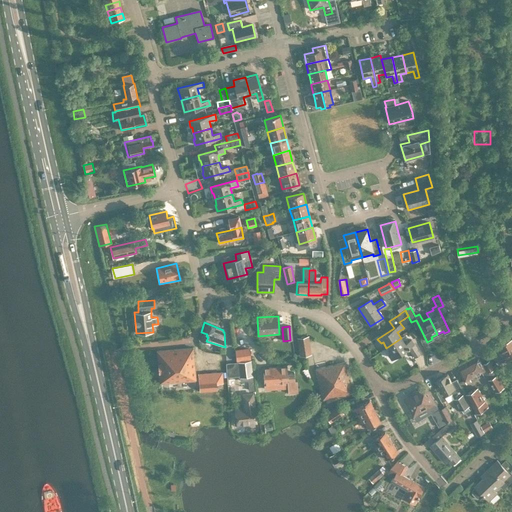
[(300,356),(311,354),(308,336),(297,338),(300,356)]
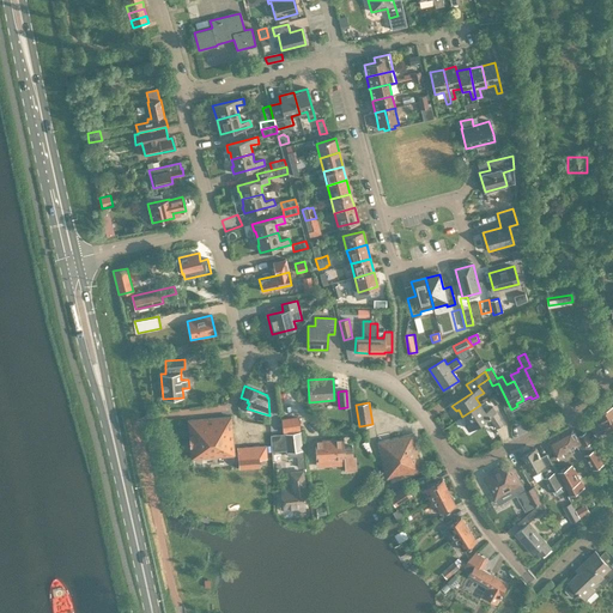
[(496,412),(492,407),(485,412),(480,405),(462,417),(467,423),(465,424),(468,430),(496,412)]
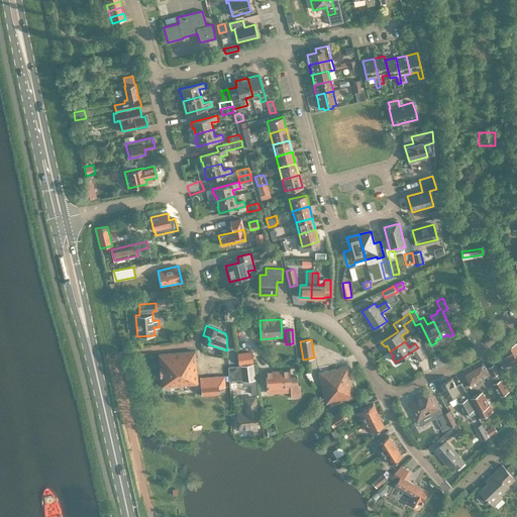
[(514,364),(516,362),(516,343),(507,348),(507,350),(497,356),(503,368),(513,362),(514,364)]
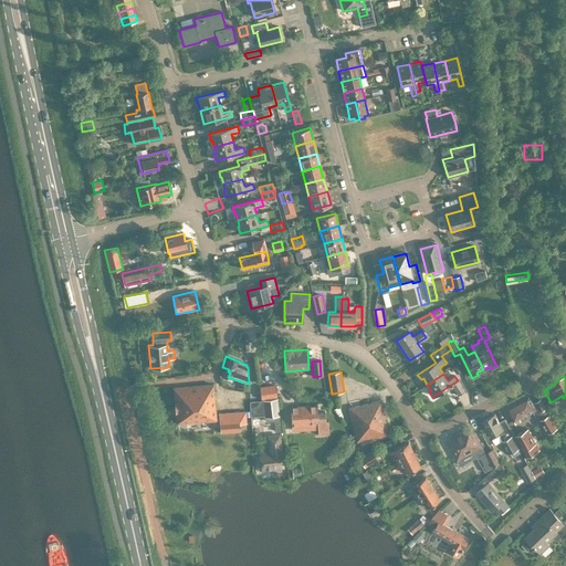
[(213,385),(173,388),(176,423),(217,420),(213,385)]
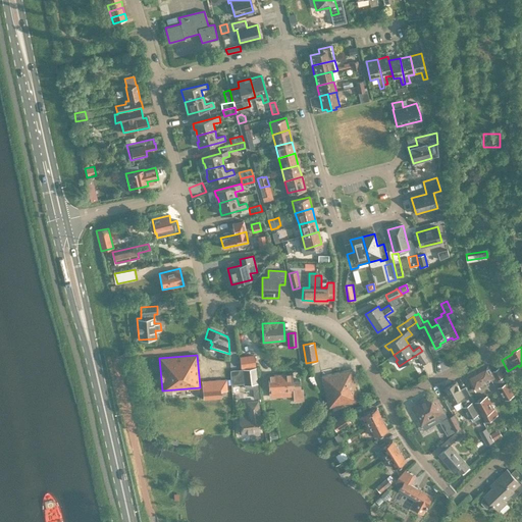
[(240,358),(242,369),(256,367),(254,356),(240,358)]
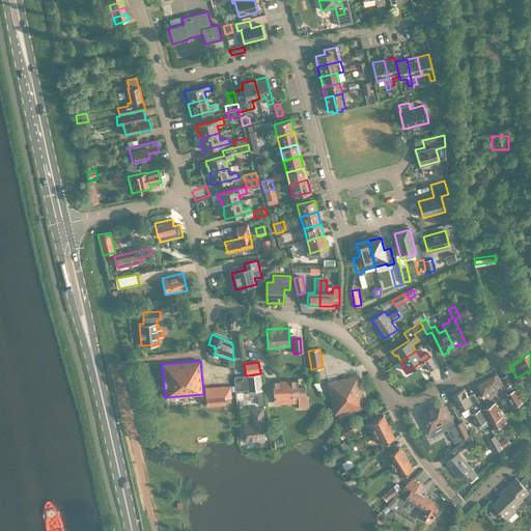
[(508,374),(500,380),(496,371),(485,378),(493,390),(500,387),(503,392),(505,391),(506,394),(506,395),(514,408),(524,402),(508,374)]
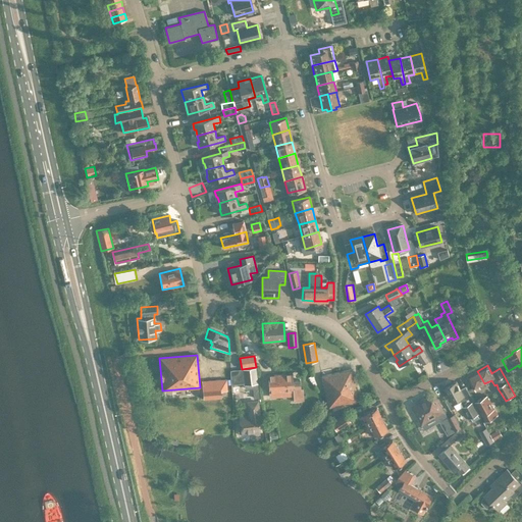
[(258,383),(256,368),(243,370),(245,385),(258,383)]
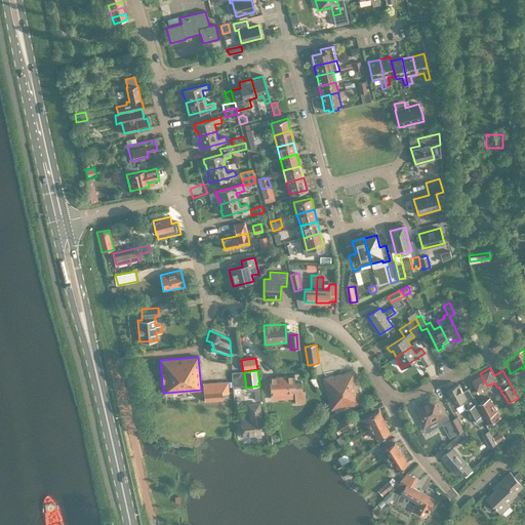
[(353,372),(324,378),(330,410),(360,403),(353,372)]
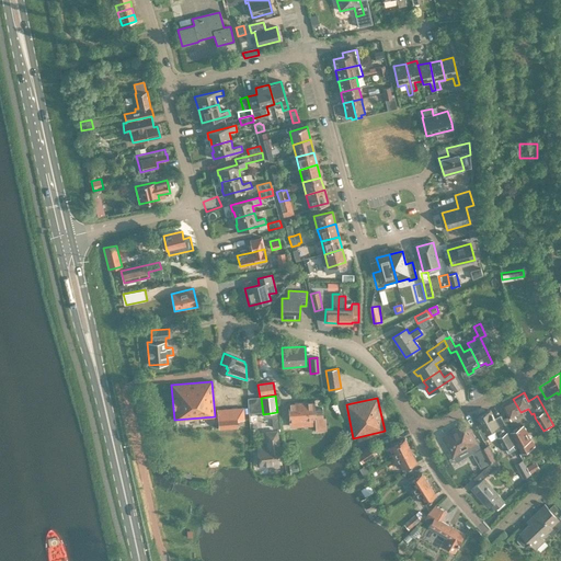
[(502,404),(512,421),(516,419),(515,415),(521,412),(513,399),(502,404)]
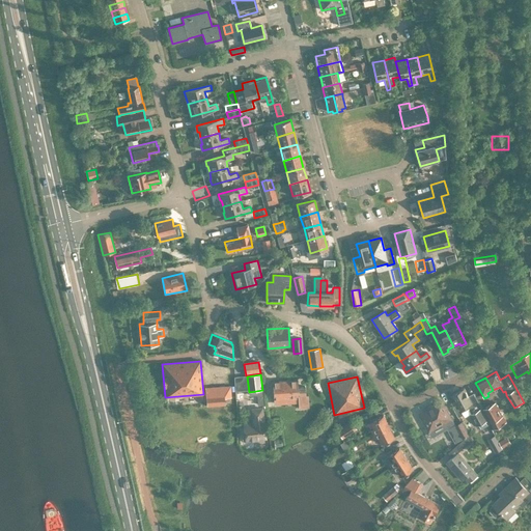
[(304,386),(298,386),(298,380),(273,382),(274,399),(299,397),(300,408),(309,408),(308,394),(305,394),(304,386)]
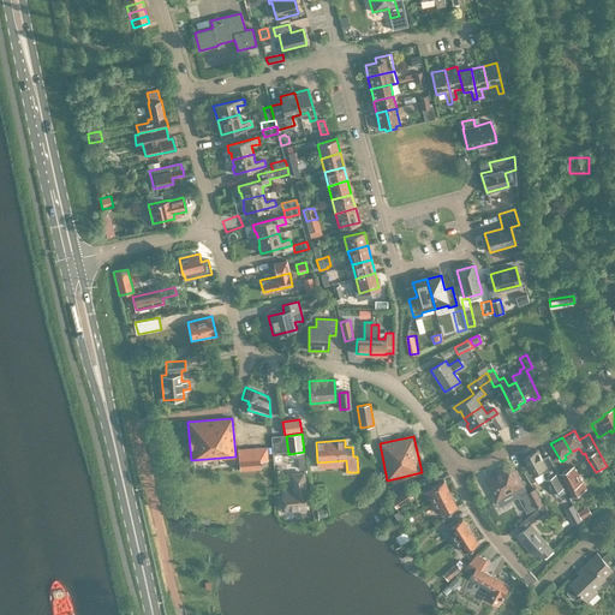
[(238,449),(239,471),(256,470),(255,461),(268,460),(267,448),(267,447),(252,448),(238,449)]
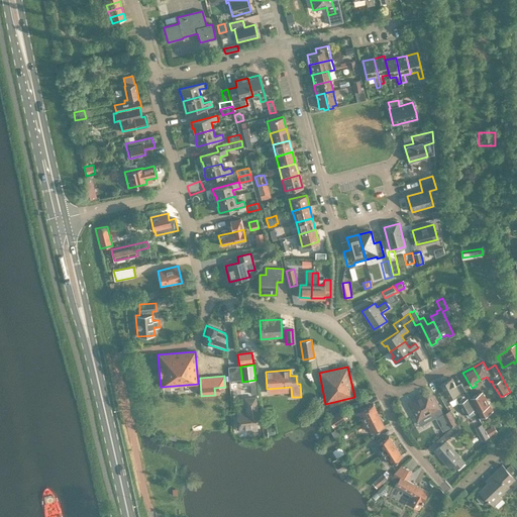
[(441,385),(446,394),(440,397),(446,407),(450,404),(451,406),(458,402),(466,414),(467,414),(468,417),(474,414),(473,410),(476,409),(468,396),(462,399),(461,397),(451,379),(441,385)]
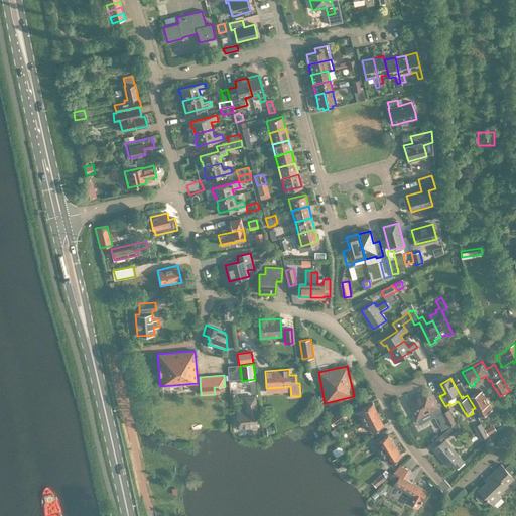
[(417,421),(439,408),(429,389),(407,401),(417,421)]
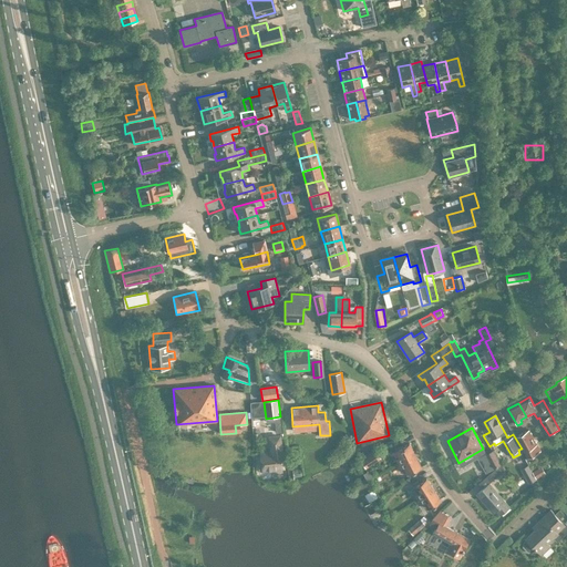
[(516,437),(527,459),(540,451),(528,430),(516,437)]
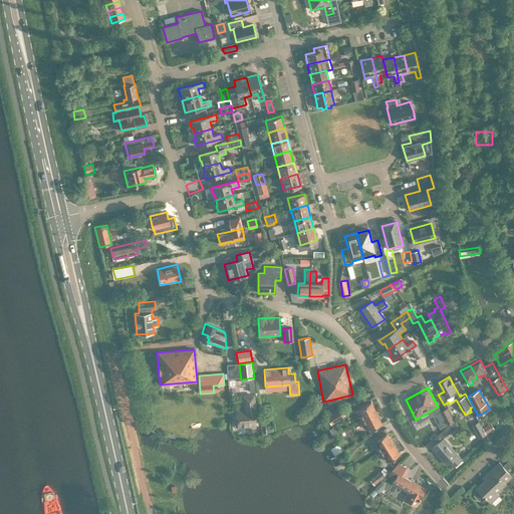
[(237,421),(235,421),(236,429),(245,428),(245,426),(257,425),(254,395),(243,397),(244,410),(236,412),(237,421)]
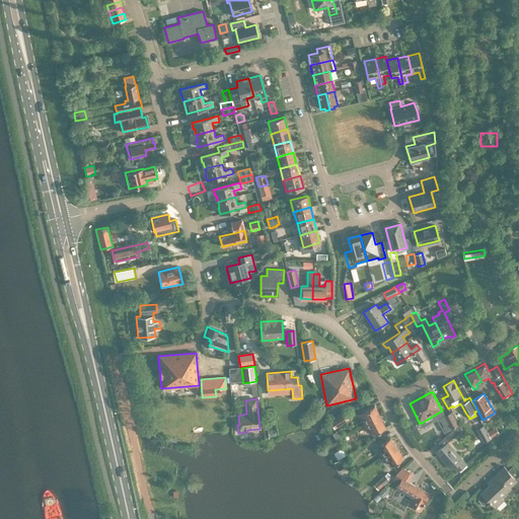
[(364,425),(379,417),(374,405),(361,413),(364,419),(361,421),(364,425)]
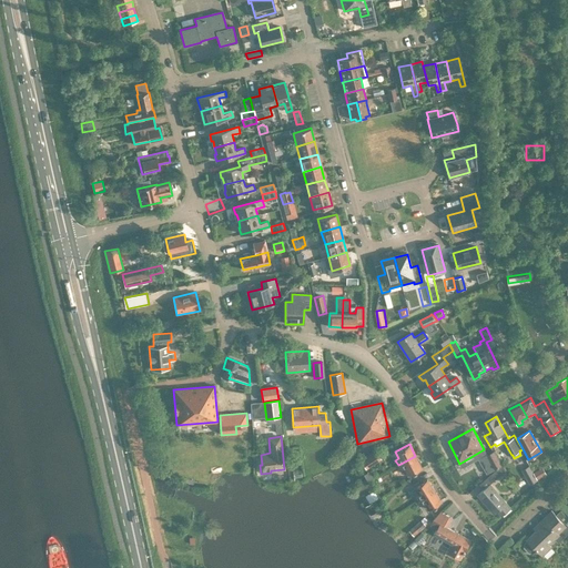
[(499,467),(503,466),(495,450),(486,455),(494,470),(499,467)]
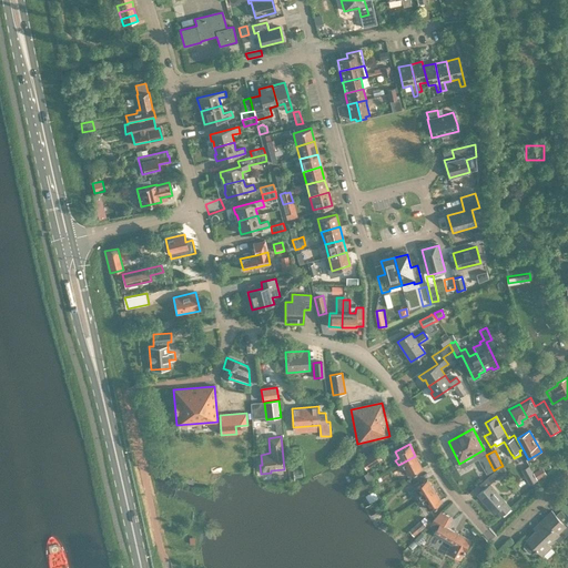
[(365,469),(381,459),(375,452),(361,462),(365,469)]
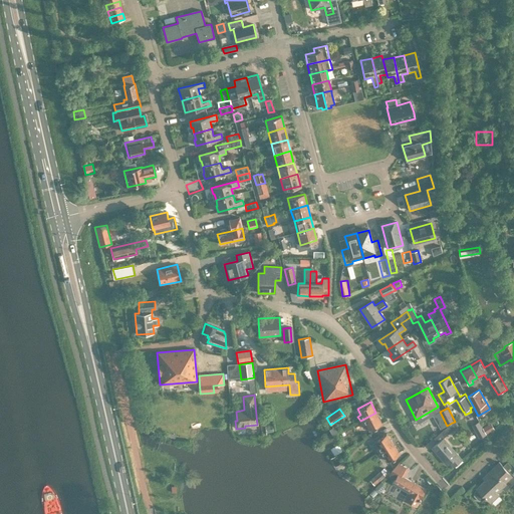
[(375,413),(360,421),(362,425),(365,424),(368,431),(381,424),(375,413)]
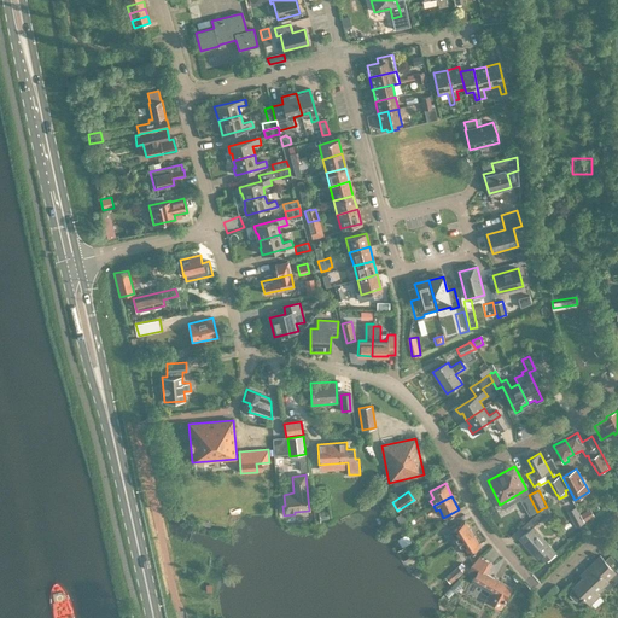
[(581,513),(584,519),(594,514),(590,507),(581,513)]
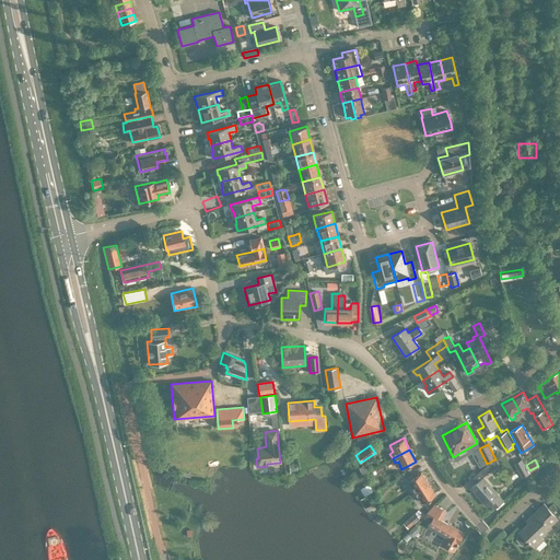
[(497,466),(492,461),(483,468),(488,474),(497,466)]
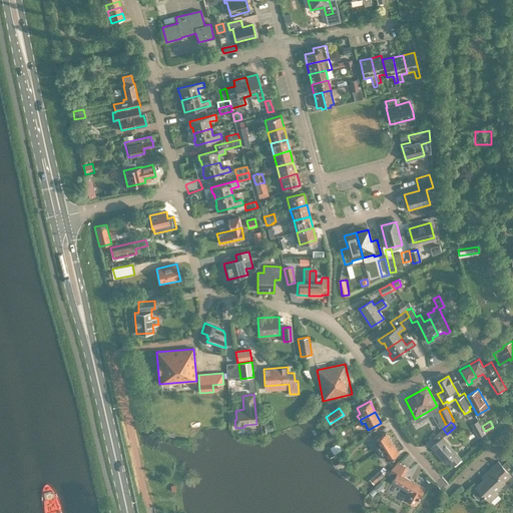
[(471,426),(479,438),(485,435),(478,422),(471,426)]
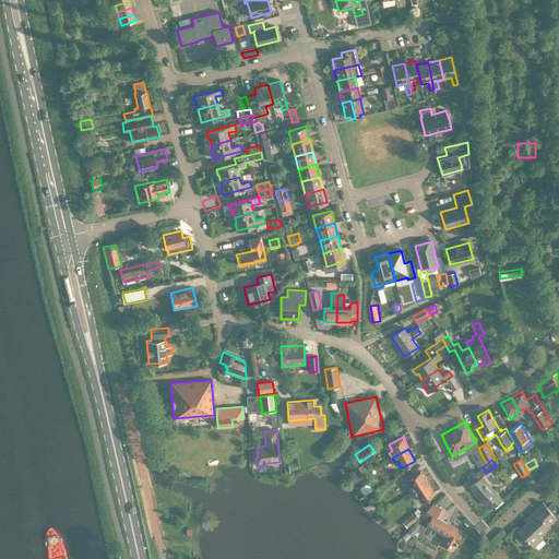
[(411,492),(427,483),(420,472),(406,480),(411,487),(408,489),(411,492)]
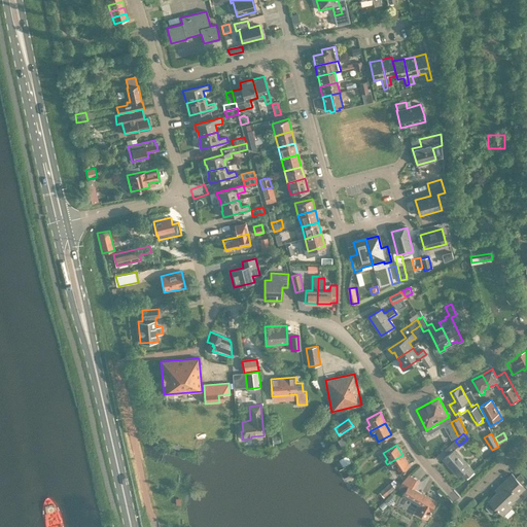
[(458,477),(470,466),(455,449),(444,459),(458,477)]
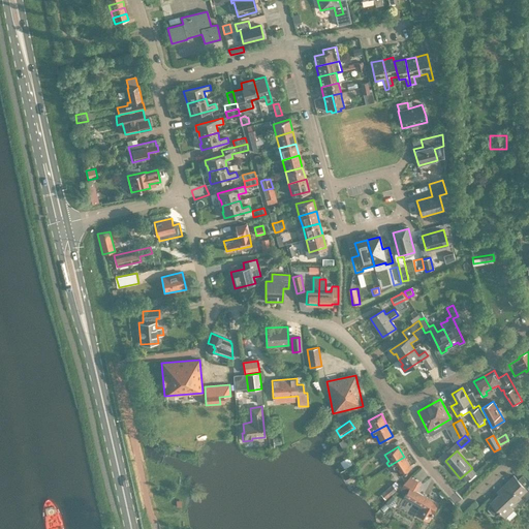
[(341,462),(344,468),(353,463),(350,457),(341,462)]
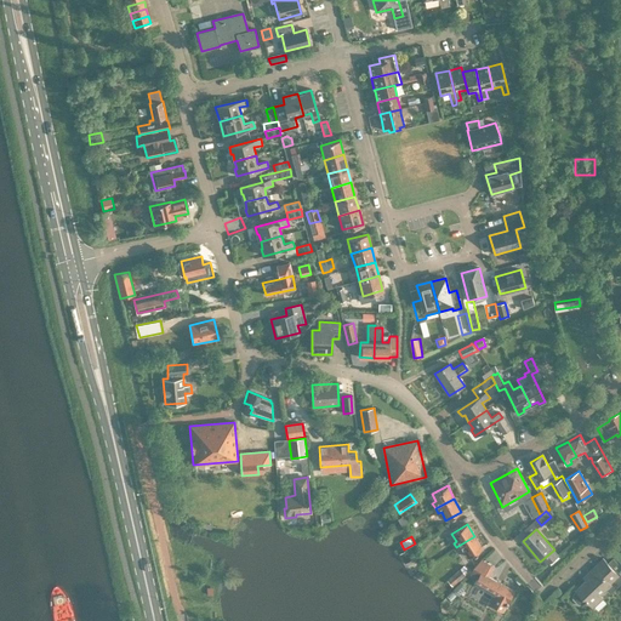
[(462,551),(467,558),(482,548),(474,536),(456,547),(460,552),(462,551)]
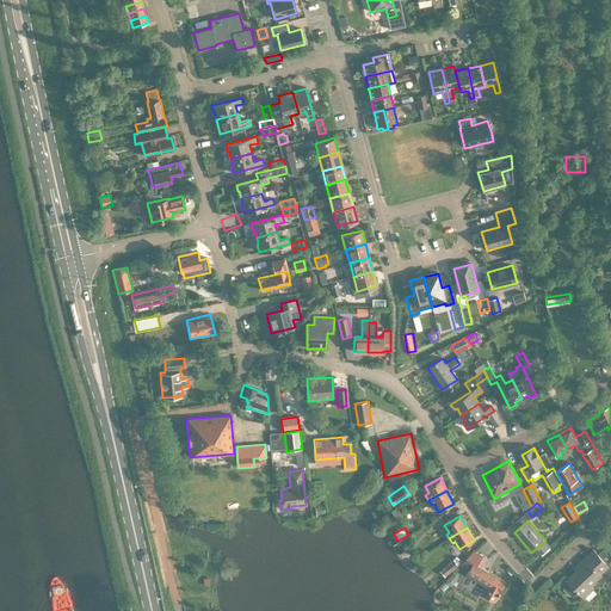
[(406,550),(401,543),(400,541),(393,545),(399,555),(406,550)]
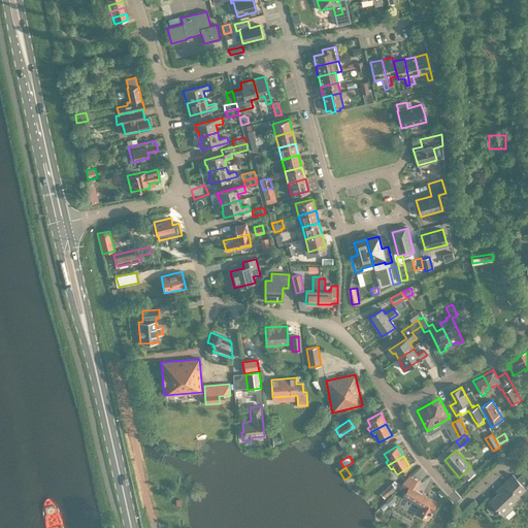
[(499,510),(505,517),(514,508),(512,506),(520,498),(521,499),(525,499),(527,495),(527,482),(522,475),(517,480),(513,475),(497,490),(499,493),(490,501),(491,502),(487,505),(487,509),(492,514),(496,514),(499,510)]
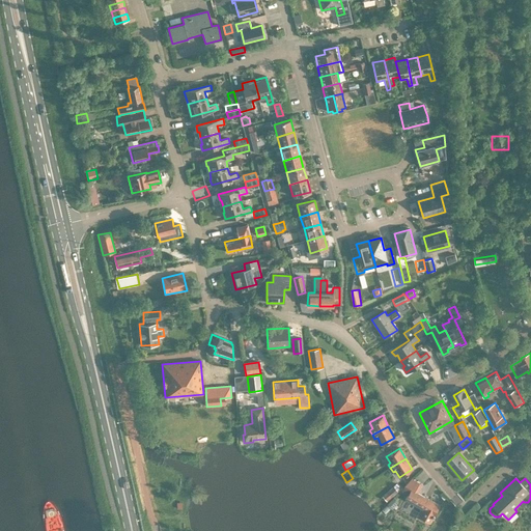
[(411,479),(403,488),(401,492),(408,495),(404,500),(421,509),(417,516),(429,523),(439,505),(417,493),(422,484),(411,479)]
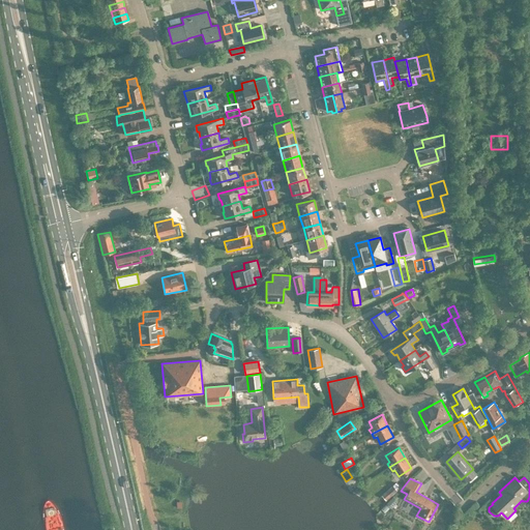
[(385,501),(396,491),(392,486),(381,496),(385,501)]
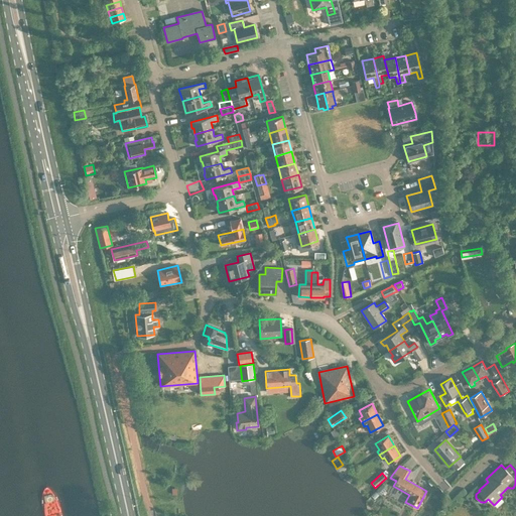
[(371,496),(374,500),(379,495),(375,491),(371,496)]
